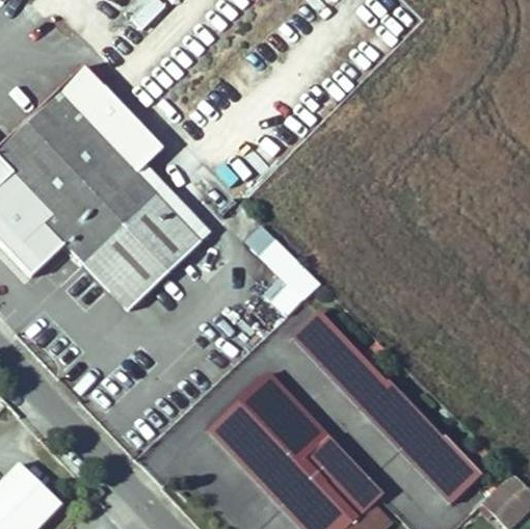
[(144,0),(133,16),(150,28),(170,0),(144,0)]
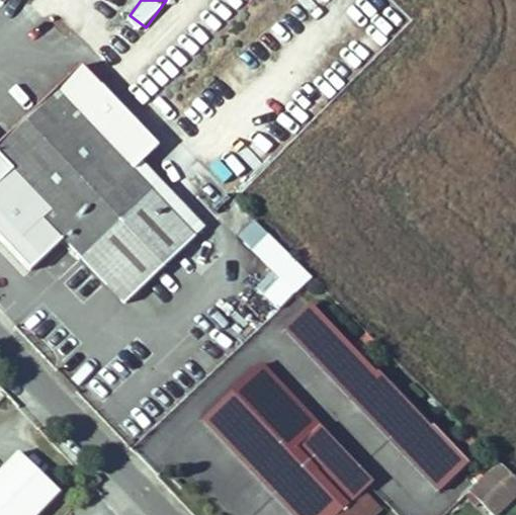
[(0,202),(88,119),(60,89),(0,145),(0,202)]
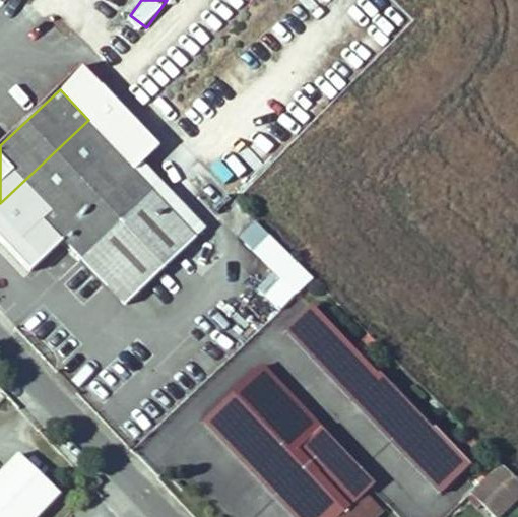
[(48,216),(113,285),(184,219),(140,174),(146,168),(122,143),(117,148),(88,120),(0,203),(0,210),(25,238),(48,216)]
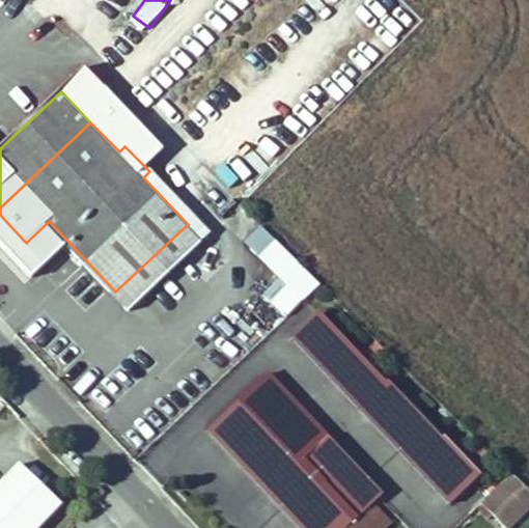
[(288,313),(323,277),(261,220),(244,238),(281,273),(263,292),(288,313)]
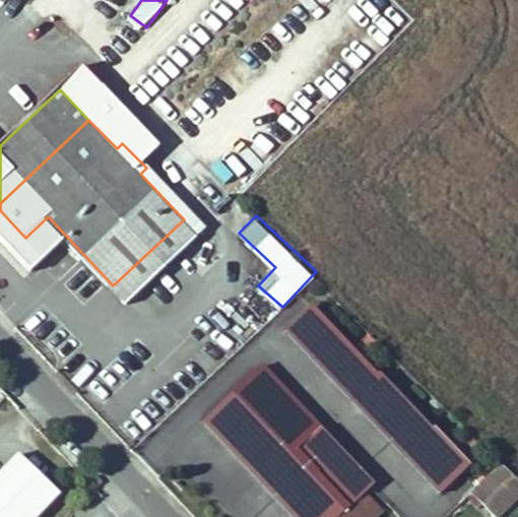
[(199,235),(184,219),(113,285),(129,302),(199,235)]
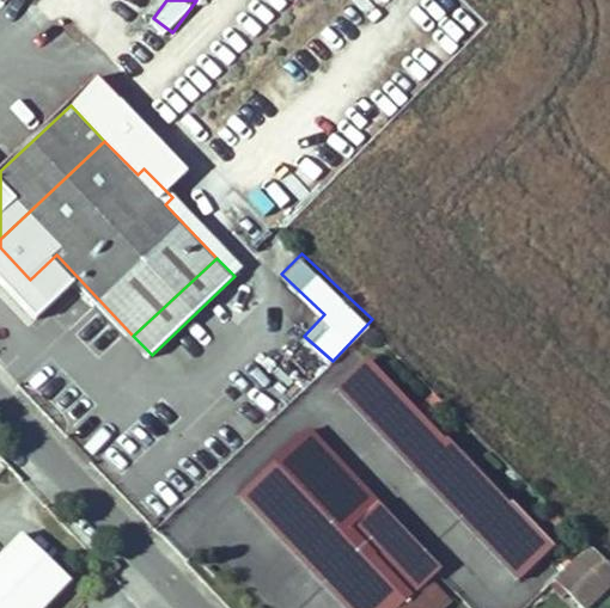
[(340,387),(428,483),(463,450),(446,433),(443,436),(371,357),(340,387)]
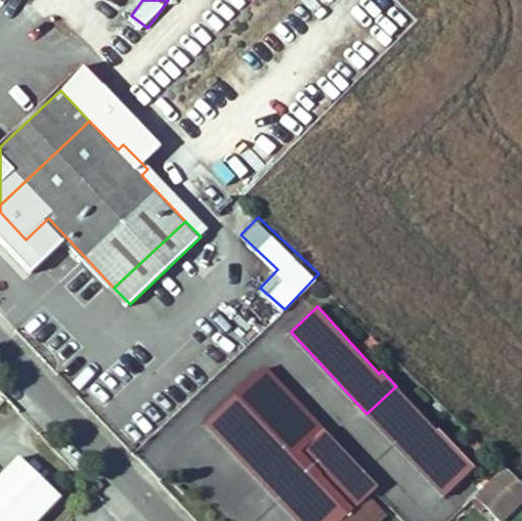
[(208,424),(277,500),(338,442),(268,366),(208,424)]
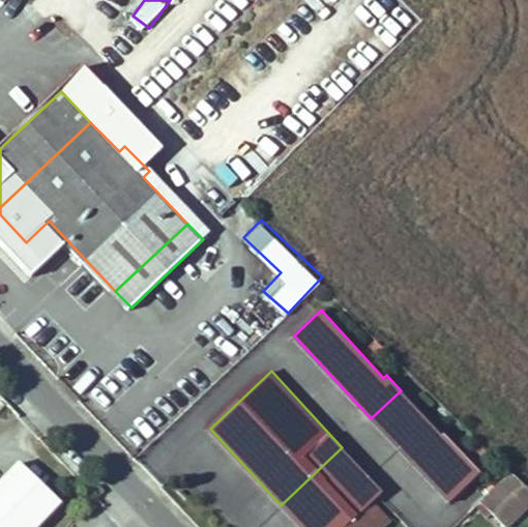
[(442,436),(401,390),(371,418),(448,501),(481,471),(446,433),(442,436)]
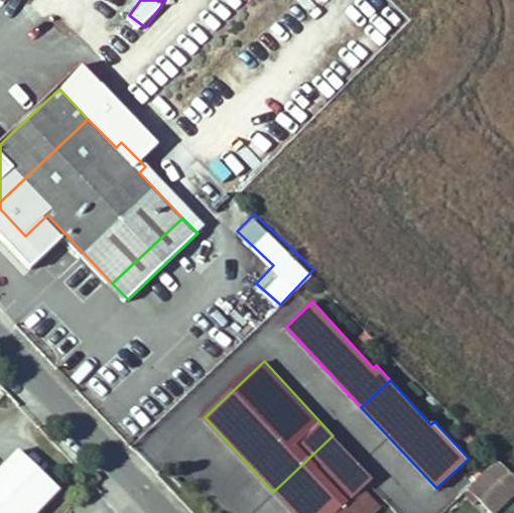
[(349,500),(371,478),(333,435),(273,492),(292,512),(349,512),(343,505),(349,500)]
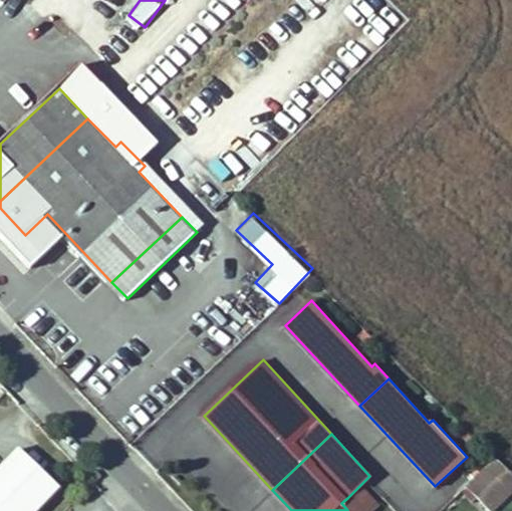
[(0,510),(31,510),(56,485),(17,448),(0,465),(0,510)]
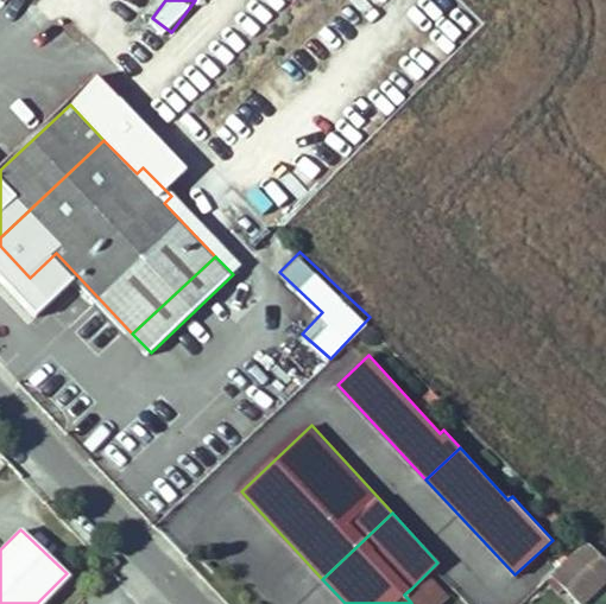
[(576,603),(579,603),(605,577),(605,560),(586,540),(548,576),(576,603)]
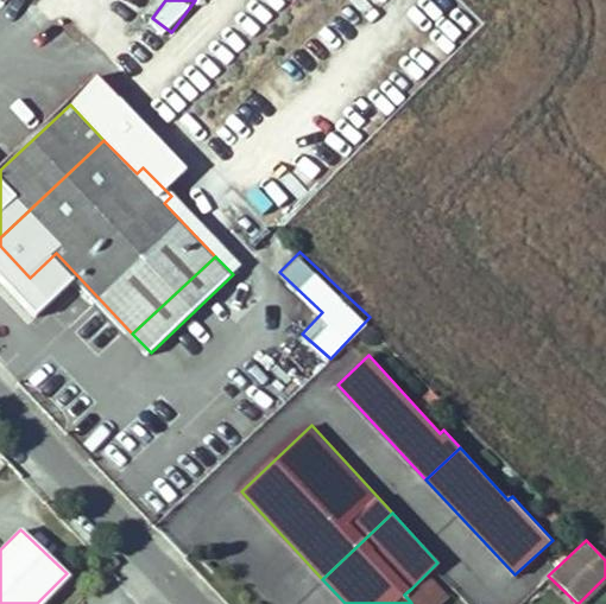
[(404,595),(411,603),(424,603),(411,589),(404,595)]
